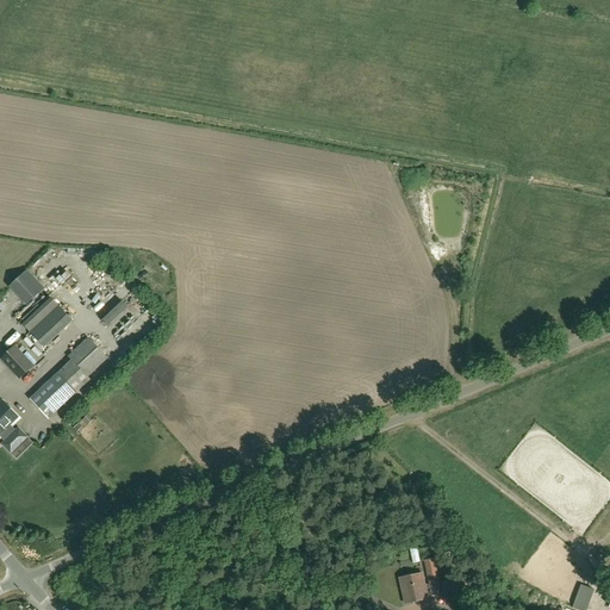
[(67,269),(60,279),(67,284),(73,274),(67,269)]
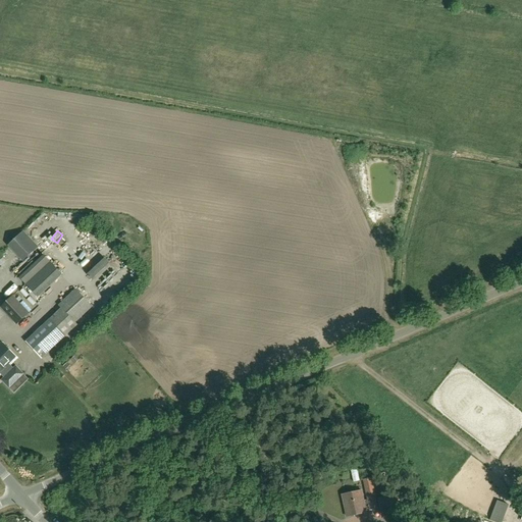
[(35,251),(20,235),(9,245),(23,261),(35,251)]
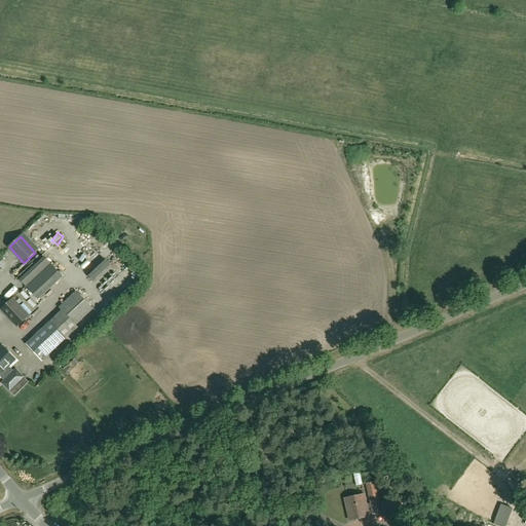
[(104,250),(83,263),(95,283),(116,269),(104,250)]
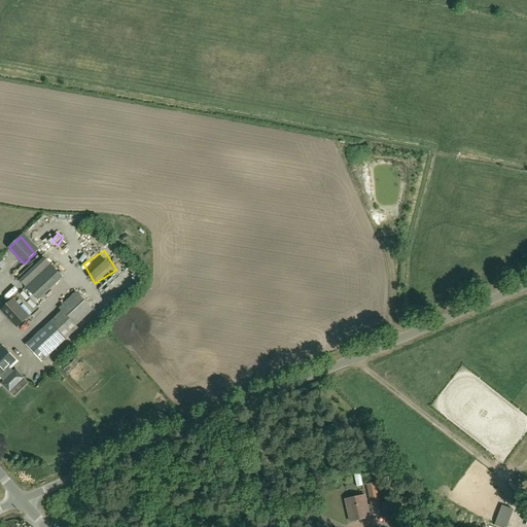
[(26,286),(38,301),(64,278),(50,265),(26,286)]
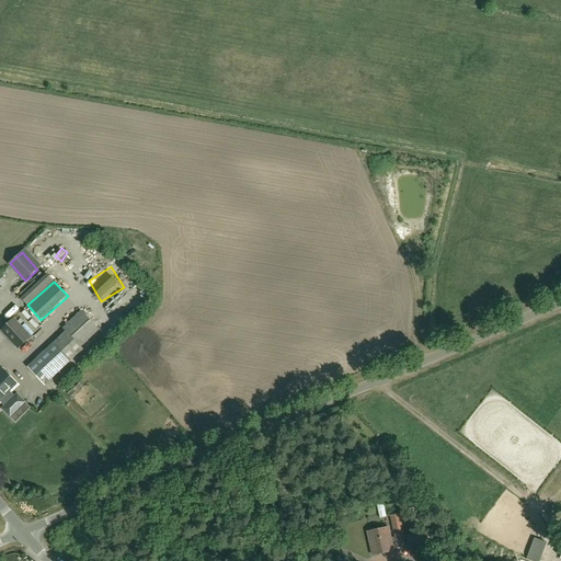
[(81,346),(99,330),(82,312),(64,329),(66,331),(27,367),(44,385),(83,348),(81,346)]
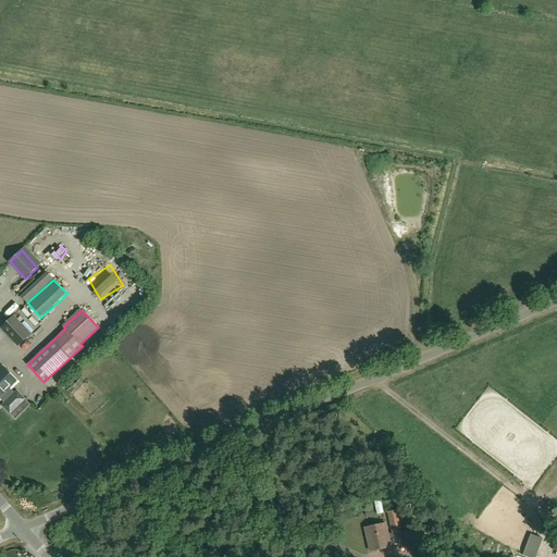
[(17,347),(32,334),(14,316),(0,329),(17,347)]
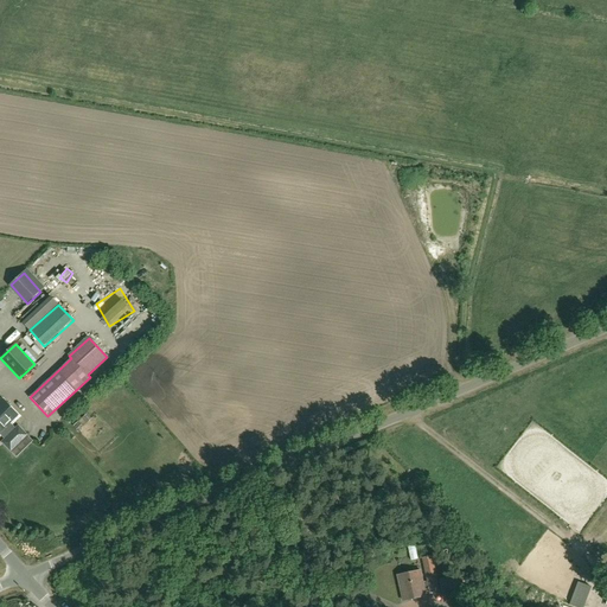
[(10,427),(20,416),(2,400),(0,401),(0,435),(2,434),(7,439),(6,440),(6,445),(10,448),(14,448),(23,439),(27,435),(19,427),(17,429),(14,428),(13,429),(10,427)]
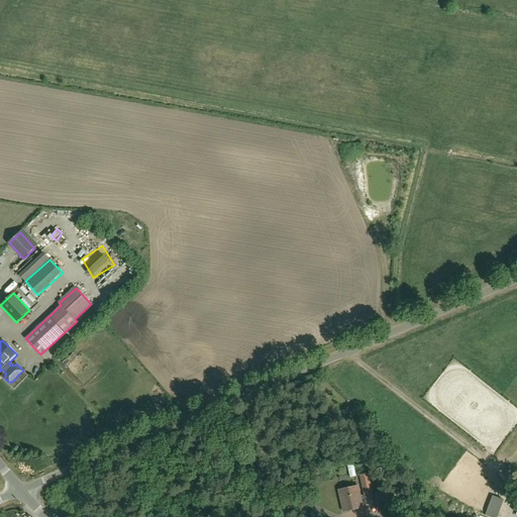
[(70,357),(74,362),(79,357),(74,352),(70,357)]
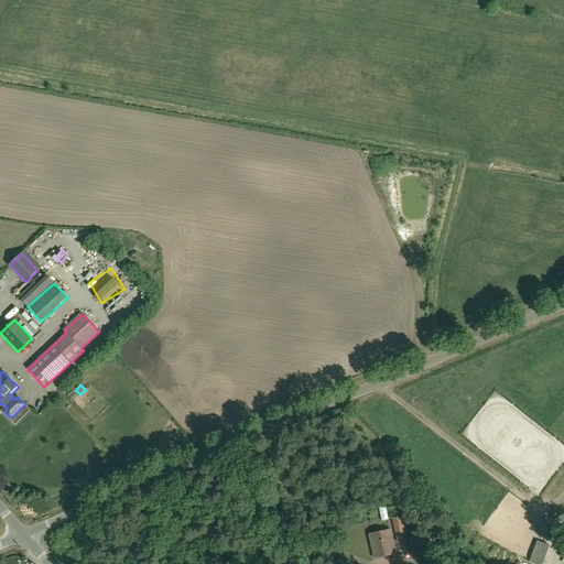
[(393,541),(391,530),(370,534),(373,553),(378,552),(379,557),(396,554),(394,549),(399,548),(400,551),(409,550),(402,518),(393,519),(398,540),(393,541)]
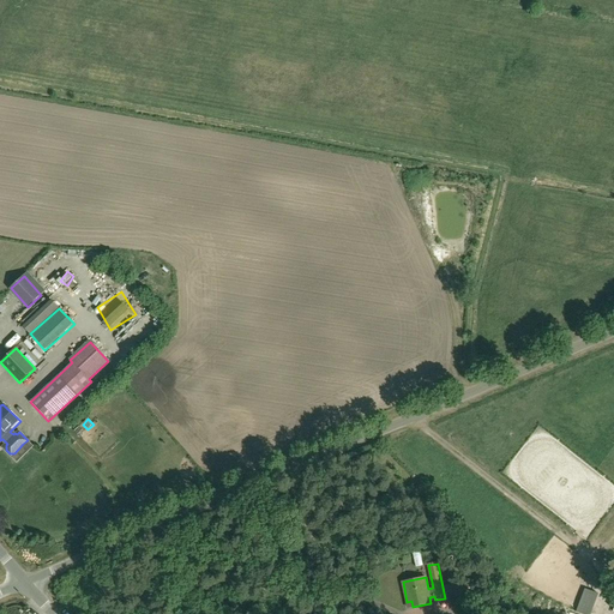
[(492,602),(488,609),(485,613),(499,613),(503,608),(492,602)]
